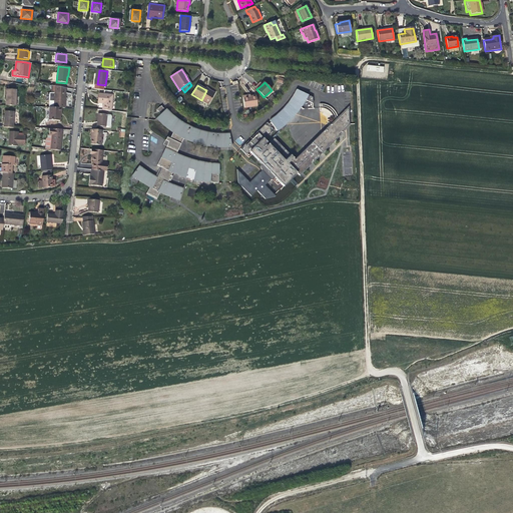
[(55,93),(54,108),(62,108),(65,108),(66,98),(66,88),(55,86),(55,90),(55,93)]
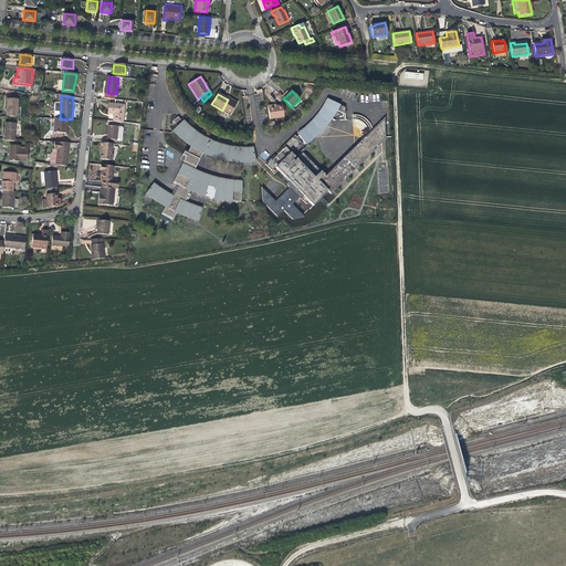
[(6,98),(6,109),(8,109),(7,116),(17,117),(18,100),(6,98)]
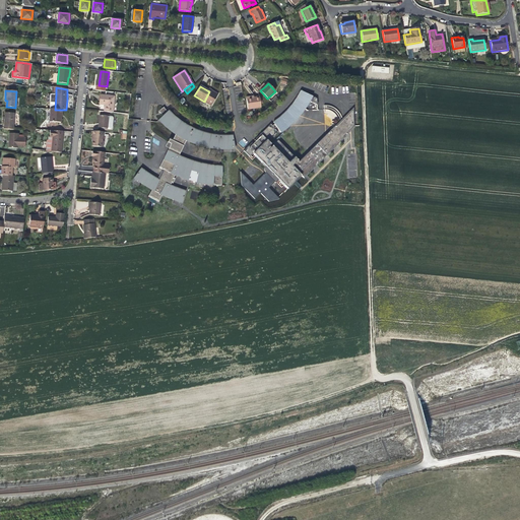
[(217,94),(211,91),(210,92),(209,91),(204,102),(211,106),(217,94)]
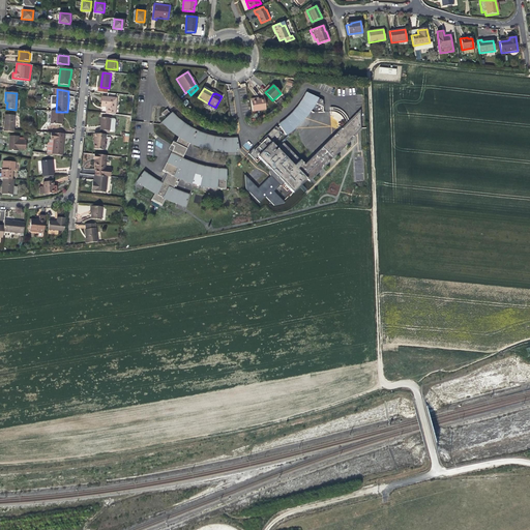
[(316,157),(315,155),(304,165),(300,160),(299,160),(283,144),(275,151),(273,150),(275,147),(273,145),(285,134),(286,136),(293,129),(300,122),(307,115),(313,107),(315,104),(323,108),(323,100),(312,95),(310,100),(303,97),(302,100),(297,108),(291,114),(285,120),(278,125),(280,126),(277,128),(275,126),(261,142),(263,144),(261,146),(259,148),(257,146),(248,154),(255,160),(258,157),(271,170),(270,172),(269,173),(270,175),(271,176),(258,188),(245,176),(246,189),(260,203),(266,197),(274,206),(286,203),(274,193),(281,186),(285,183),(293,193),(307,179),(310,181),(333,158),(324,149),(316,157)]
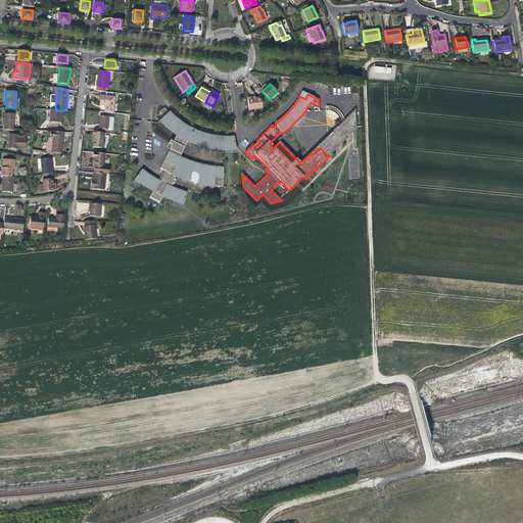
[(105,112),(113,113),(115,97),(101,96),(101,101),(100,105),(105,105),(105,112)]
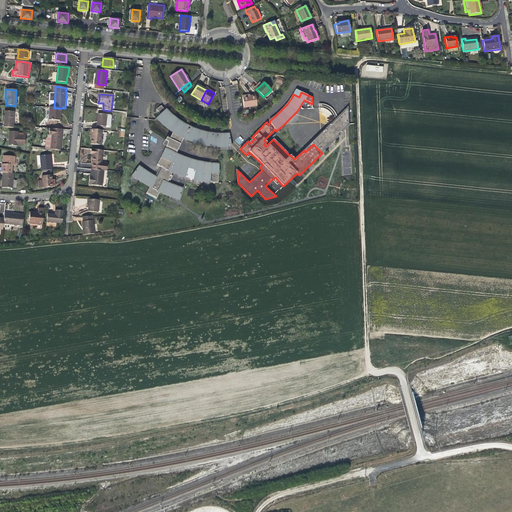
[(266,100),(270,104),(275,98),(272,95),(266,100)]
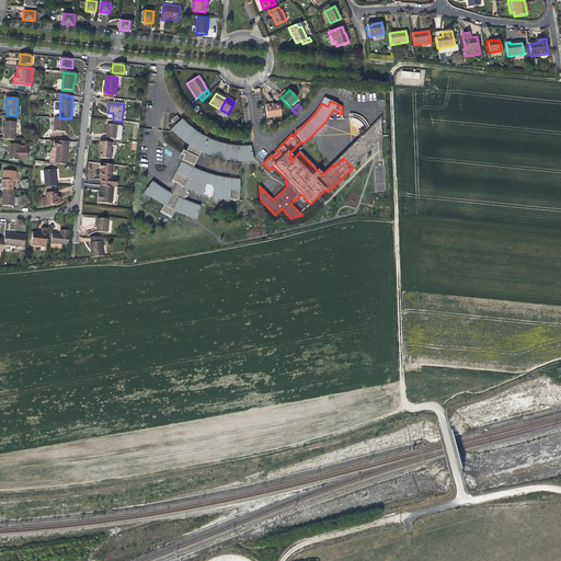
[(274,105),(265,107),(267,118),(282,116),(279,105),(274,105)]
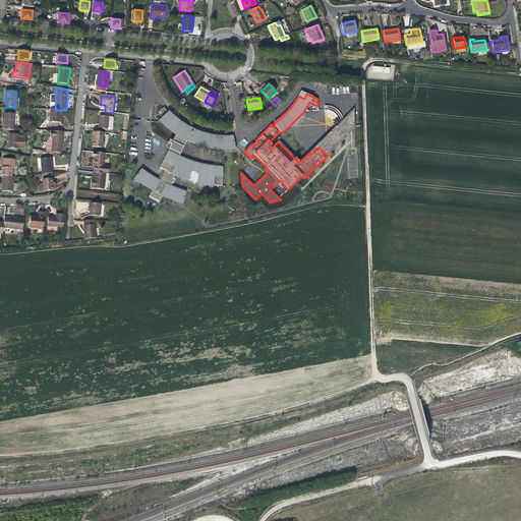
[(134,179),(135,180),(137,181),(143,185),(152,190),(149,197),(159,203),(163,196),(167,197),(173,200),(182,204),(185,192),(181,190),(177,189),(173,187),(170,186),(172,184),(173,184),(175,180),(174,179),(175,176),(179,178),(186,180),(195,183),(205,185),(209,185),(213,186),(222,186),(222,176),(221,176),(221,167),(216,167),(210,166),(203,165),(193,162),(179,157),(186,141),(192,143),(198,147),(206,148),(210,149),(217,150),(222,151),(229,150),(235,150),(233,136),(229,136),(223,136),(220,136),(214,135),(210,134),(204,133),(196,130),(189,127),(186,125),(181,122),(175,117),(170,113),(170,114),(164,108),(162,109),(161,109),(160,111),(160,112),(166,118),(163,121),(169,126),(172,129),(176,132),(173,140),(170,138),(168,142),(171,145),(169,150),(160,169),(164,171),(159,181),(149,175),(145,172),(141,169),(134,179)]
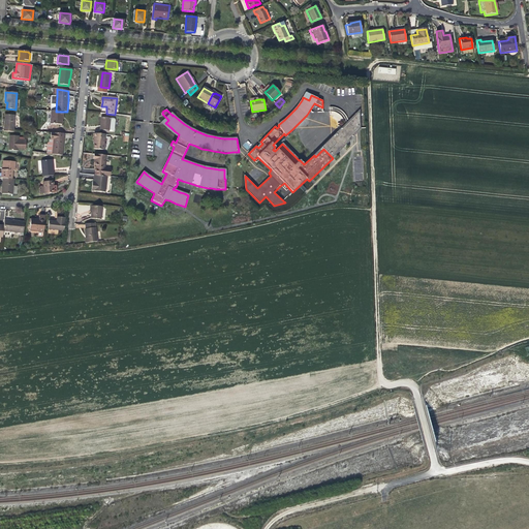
[(63,117),(64,112),(56,112),(52,111),(51,124),(62,125),(62,118),(62,117),(63,117)]
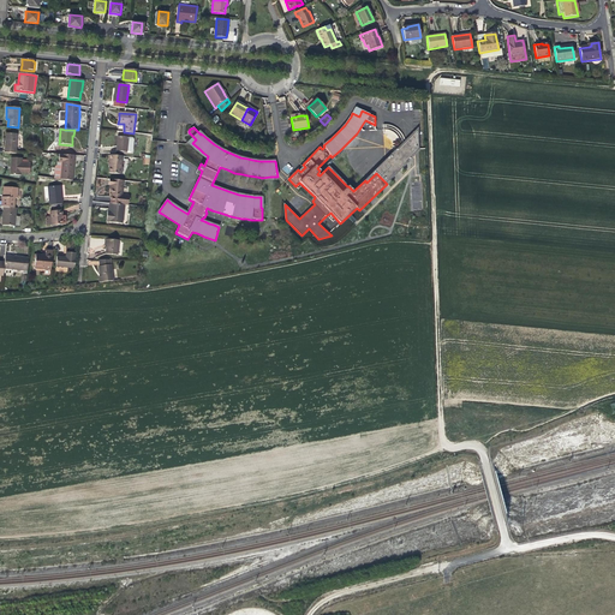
[(5,153),(16,154),(18,133),(6,133),(5,143),(5,153)]
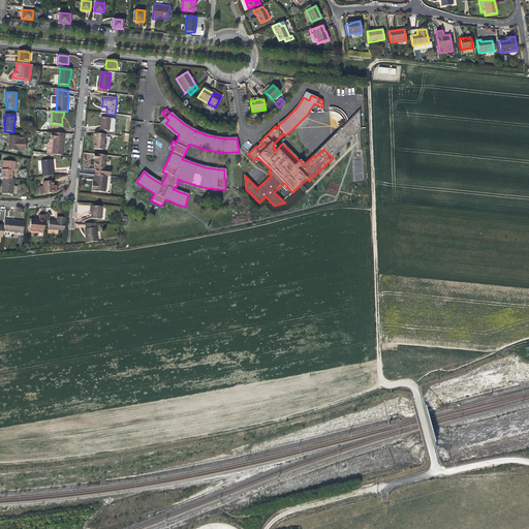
[(110,131),(111,118),(101,117),(100,123),(100,130),(110,131)]
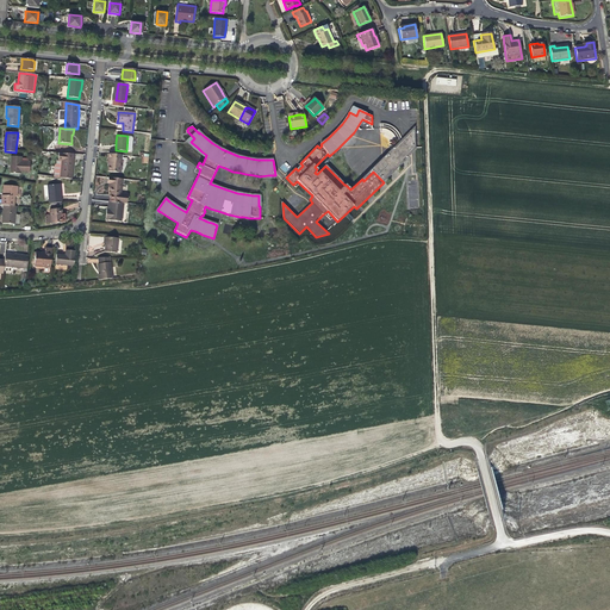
[(60,161),(58,178),(73,179),(74,167),(75,154),(58,153),(57,161),(60,161)]
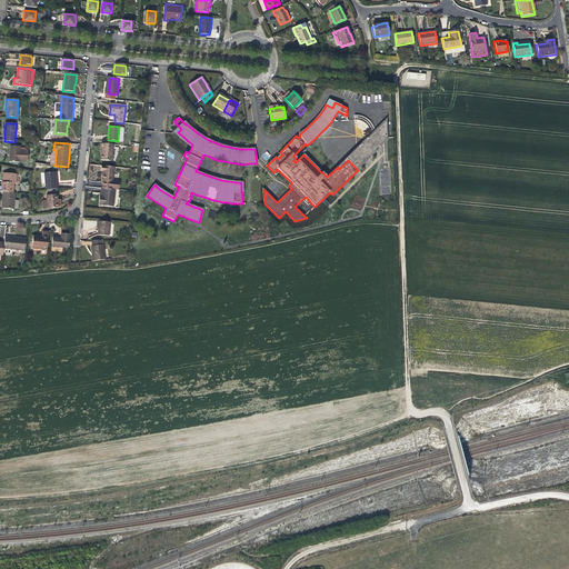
[(348,160),(358,170),(380,147),(373,146),(362,142),(338,167),(339,169),(348,160)]
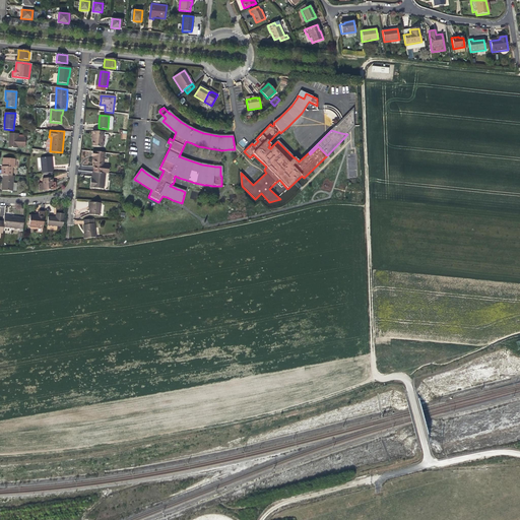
[(92,131),(92,135),(94,135),(93,140),(93,146),(103,147),(104,141),(103,141),(104,132),(92,131)]
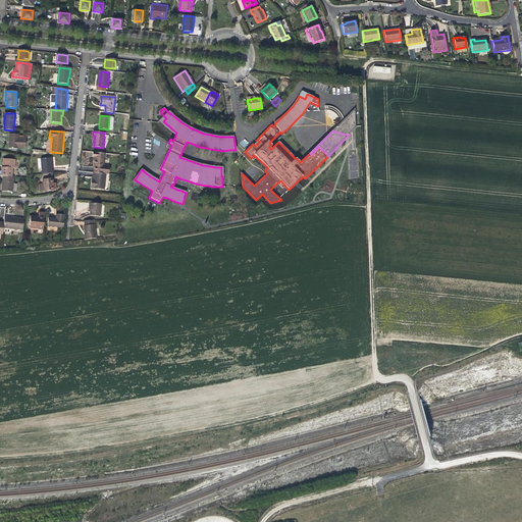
[(17,148),(24,148),(25,139),(23,139),(23,136),(18,136),(18,135),(9,134),(9,142),(8,149),(17,149),(17,148)]
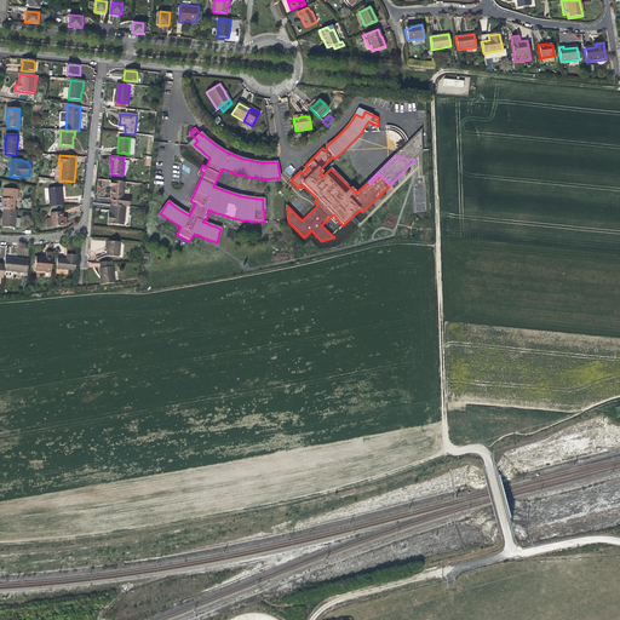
[(285,171),(290,176),(296,170),(291,165),(285,171)]
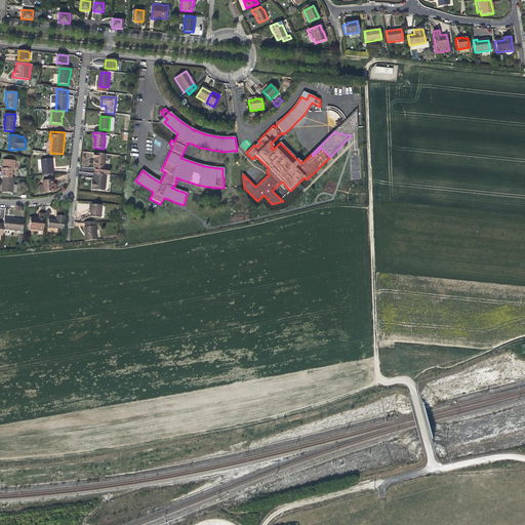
[(93,166),(96,167),(105,167),(106,155),(92,153),(91,158),(92,158),(94,158),(93,162),(93,166)]
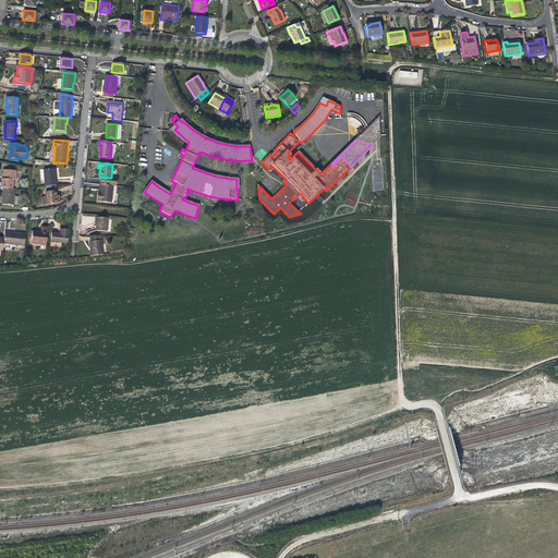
[(383,166),(373,166),(375,191),(384,190),(383,166)]
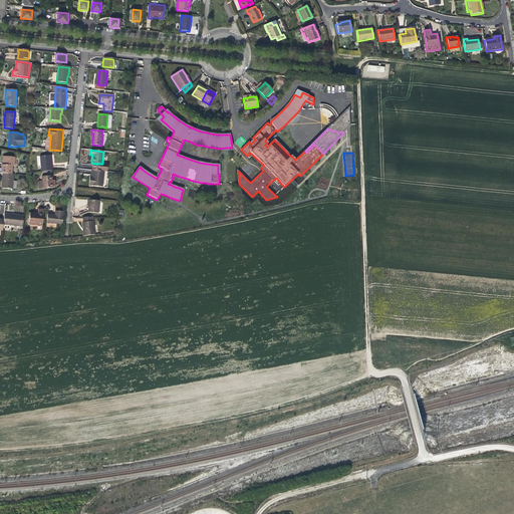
[(41,172),(51,171),(51,163),(50,155),(40,156),(41,172)]
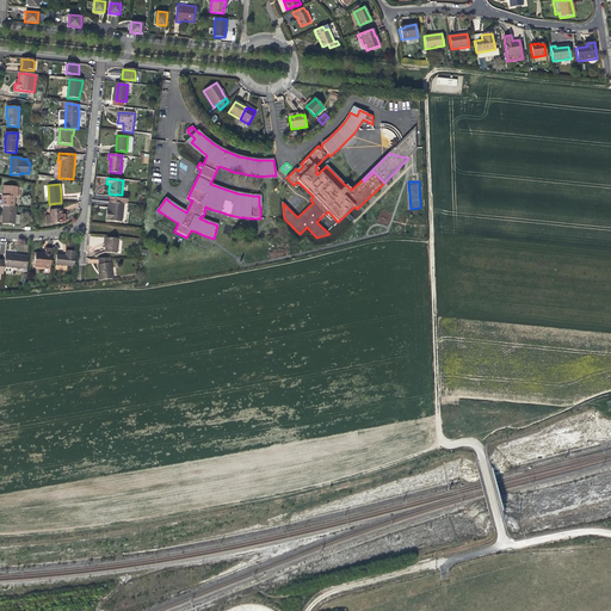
[(5,186),(5,196),(14,197),(17,197),(18,187),(5,186)]
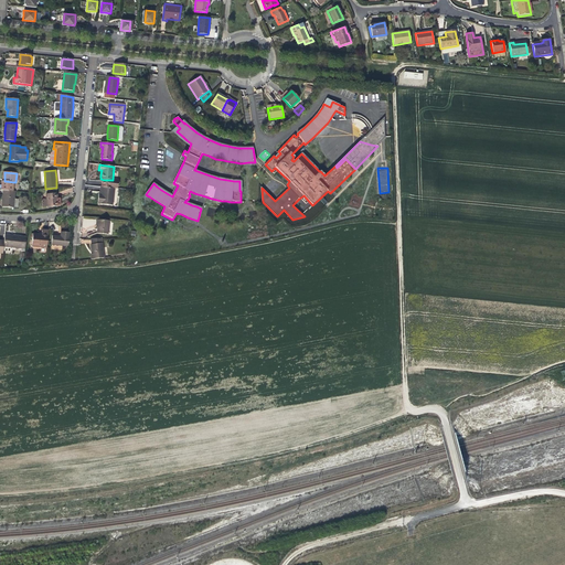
[(113,180),(104,180),(103,188),(115,189),(118,189),(118,181),(113,180)]
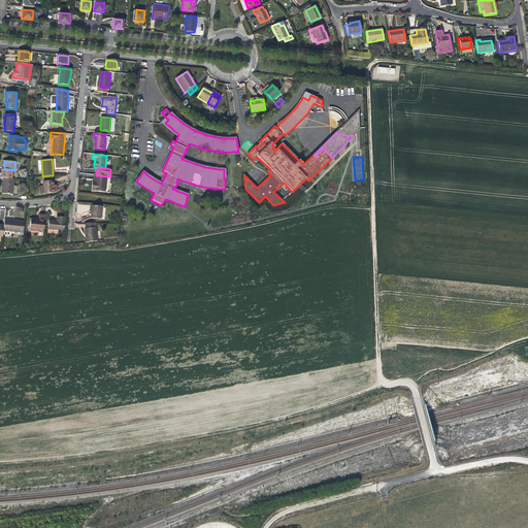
[(12,170),(4,169),(2,169),(1,169),(0,177),(2,177),(11,178),(12,170)]
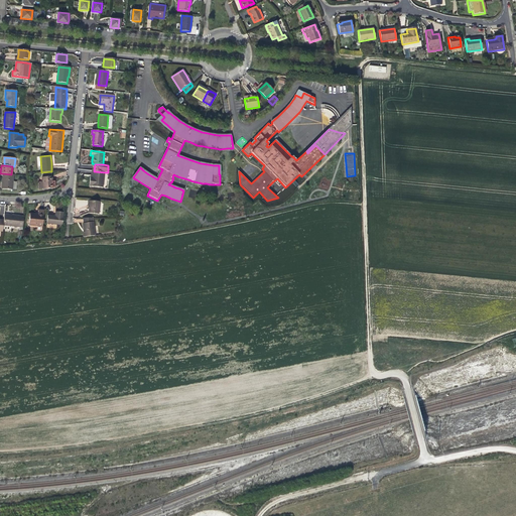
[(105,172),(94,171),(93,171),(92,177),(89,177),(89,181),(88,186),(103,187),(105,172)]
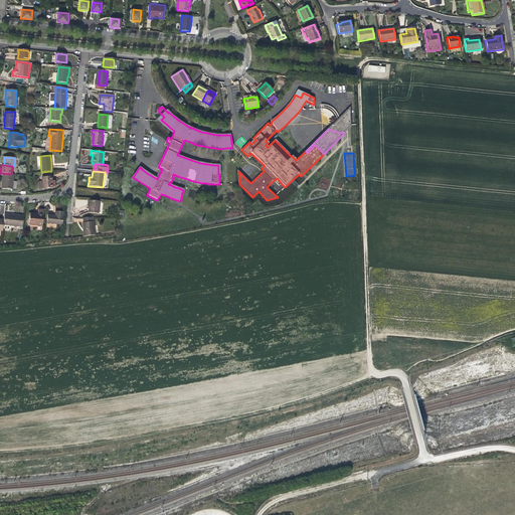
[(13,175),(11,174),(2,173),(2,178),(2,182),(2,188),(12,189),(13,175)]
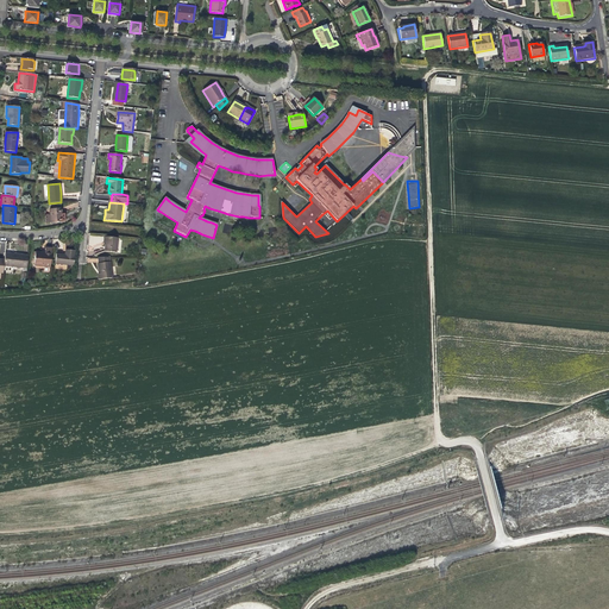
[(49,217),(50,223),(50,224),(62,223),(62,217),(61,209),(49,209),(49,217)]
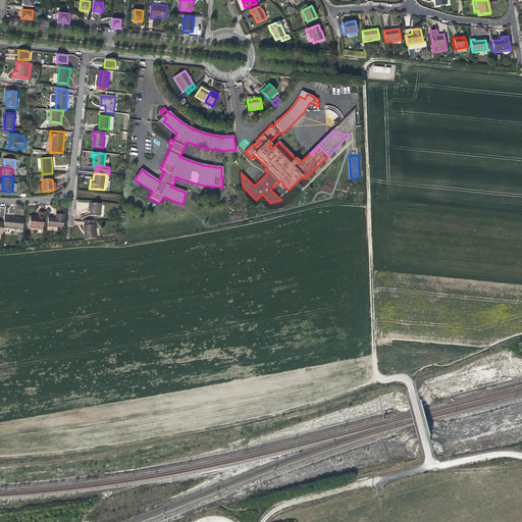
[(101,204),(91,203),(90,213),(90,215),(99,216),(101,204)]
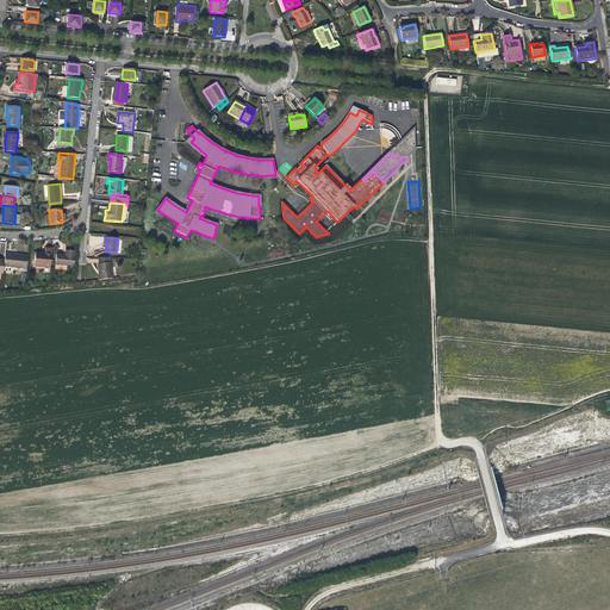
[(45,255),(36,254),(35,266),(50,267),(53,250),(47,249),(45,254),(45,255)]
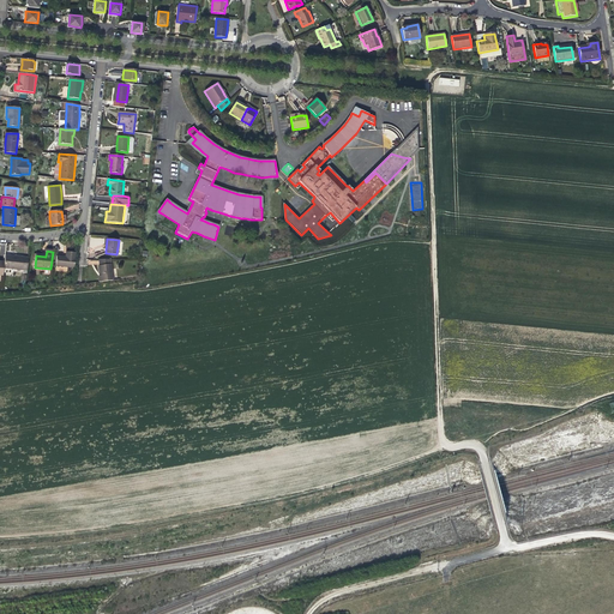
[(66,252),(66,257),(58,257),(56,266),(74,269),(76,253),(71,253),(66,252)]
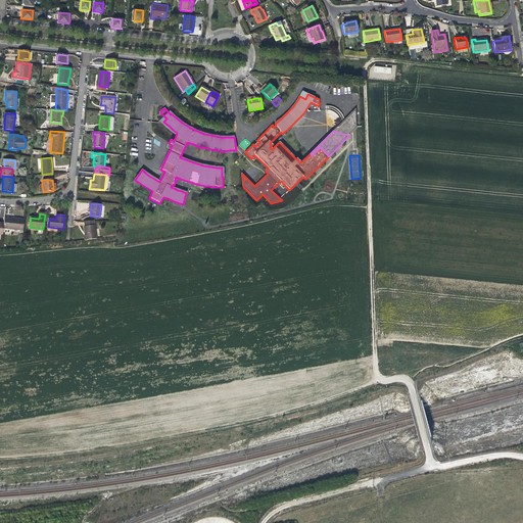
[(5,218),(4,223),(4,228),(19,230),(20,219),(12,218),(5,218)]
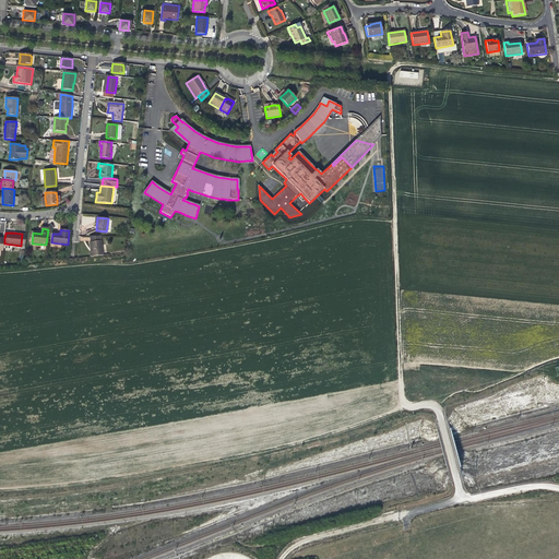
[(91,258),(103,256),(102,241),(90,242),(91,248),(91,251),(90,251),(91,258)]
